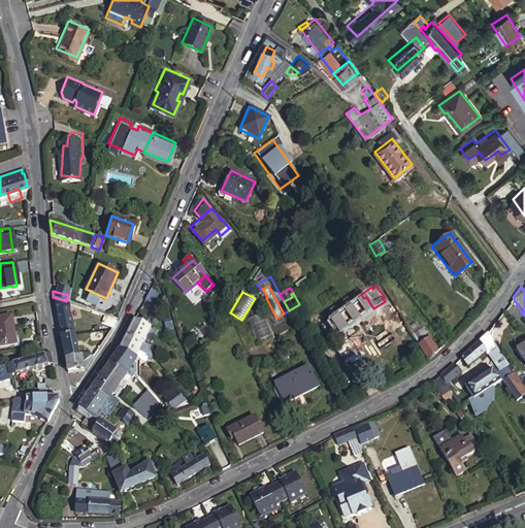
[(89,308),(66,301),(53,297),(64,356),(66,356),(72,356),(69,335),(69,326),(70,308),(79,312),(80,320),(85,319),(89,308)]
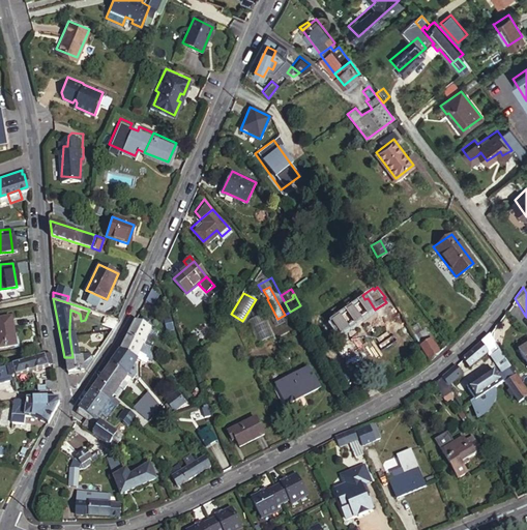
[(368,298),(364,299),(352,308),(350,307),(346,310),(348,312),(332,323),(331,323),(334,326),(332,327),(337,333),(339,333),(341,335),(375,310),(368,298)]
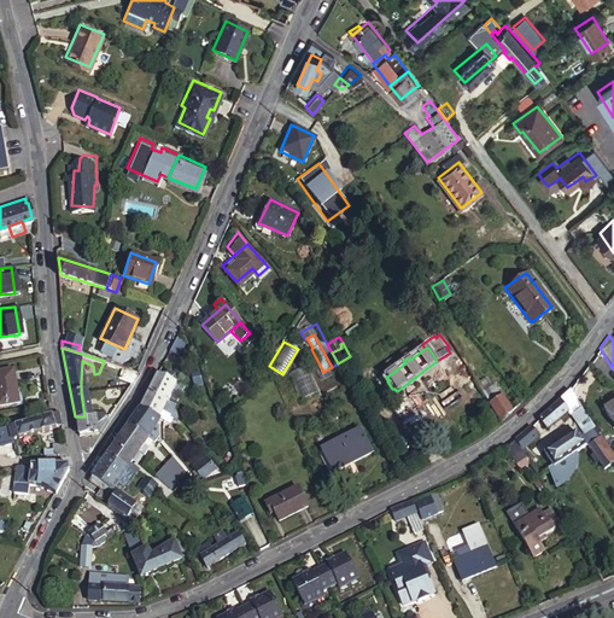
[(179,365),(163,357),(157,373),(155,374),(147,389),(167,398),(171,389),(175,380),(171,379),(179,365)]
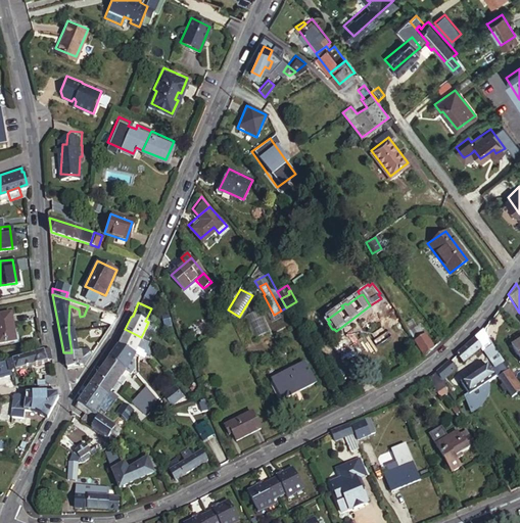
[(94,307),(88,305),(84,316),(91,318),(92,314),(94,307)]
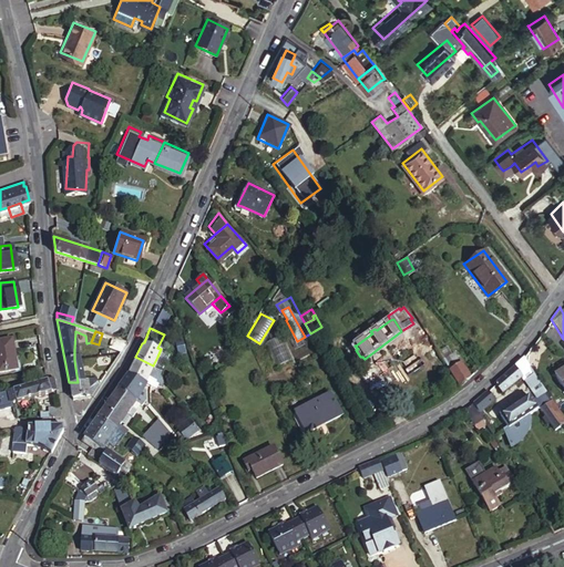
[(108,343),(110,336),(102,333),(100,340),(108,343)]
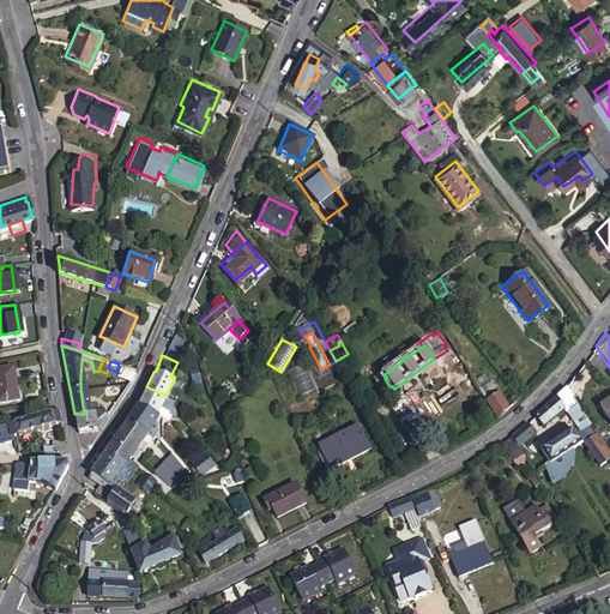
[(295,396),(310,389),(300,363),(283,371),(295,396)]
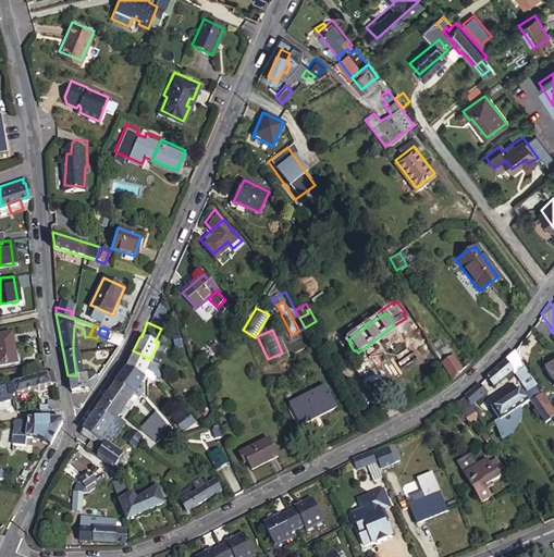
[(8,334),(0,335),(0,366),(12,363),(8,334)]
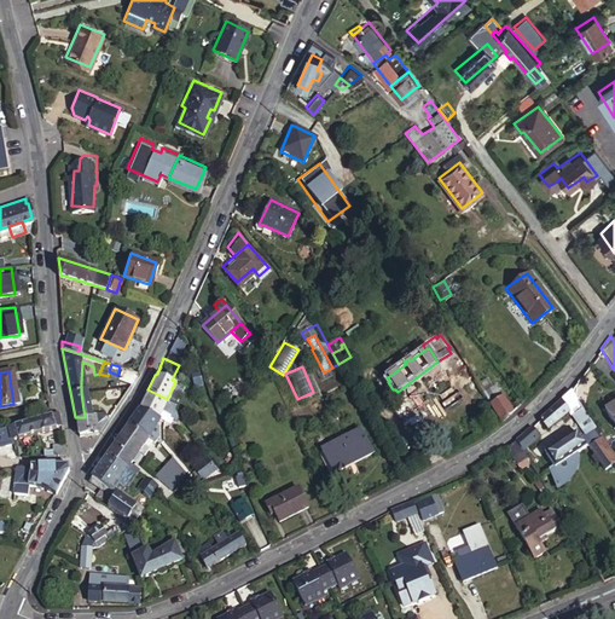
[(392,395),(398,392),(395,389),(393,389),(388,382),(390,381),(387,377),(388,377),(384,371),(378,376),(382,382),(379,385),(384,392),(387,389),(392,395)]
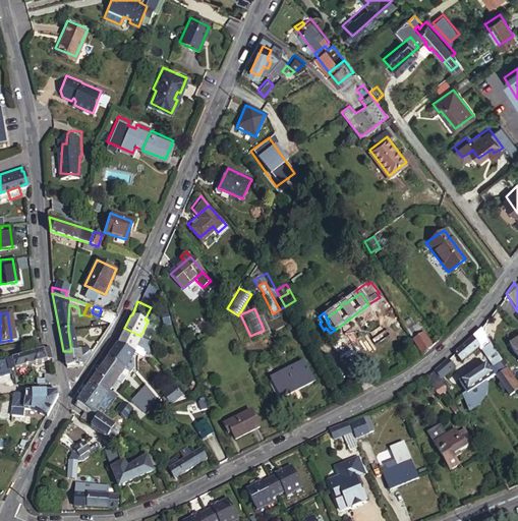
[(485,320),(479,327),(484,334),(491,329),(485,320)]
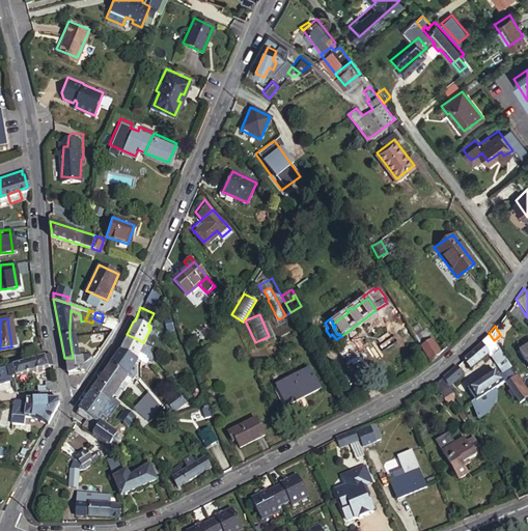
[(429,360),(440,351),(426,331),(416,338),(429,360)]
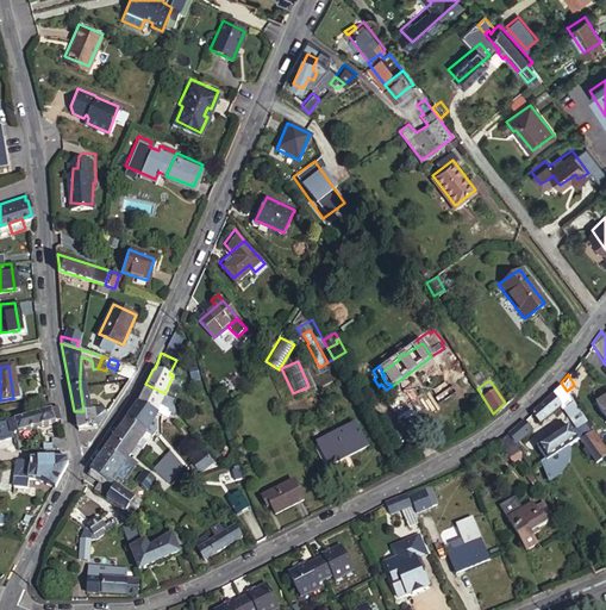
[(560,385),(532,411),(538,421),(560,406),(563,410),(575,403),(567,391),(561,383),(560,385)]
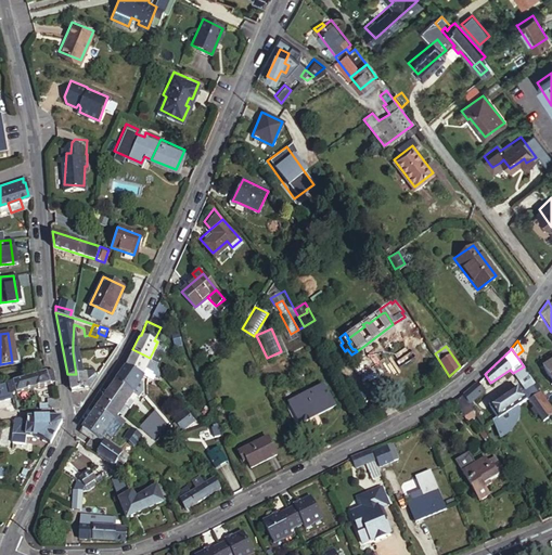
[(153,360),(150,359),(150,358),(132,349),(128,359),(125,366),(141,374),(153,379),(155,375),(157,376),(159,372),(155,365),(156,362),(153,360)]
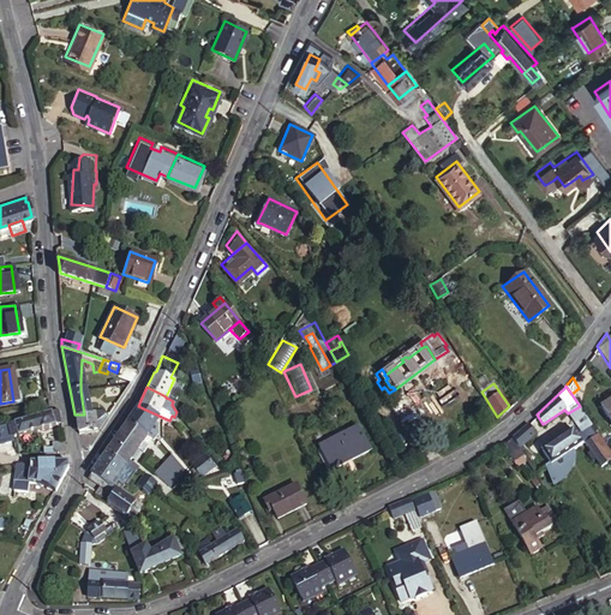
[(610,421),(610,389),(593,401),(609,423),(610,421)]
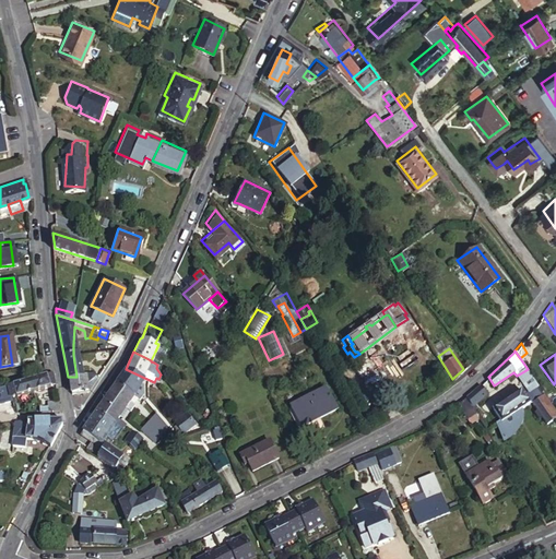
[(142,377),(126,369),(122,372),(140,382),(142,377)]
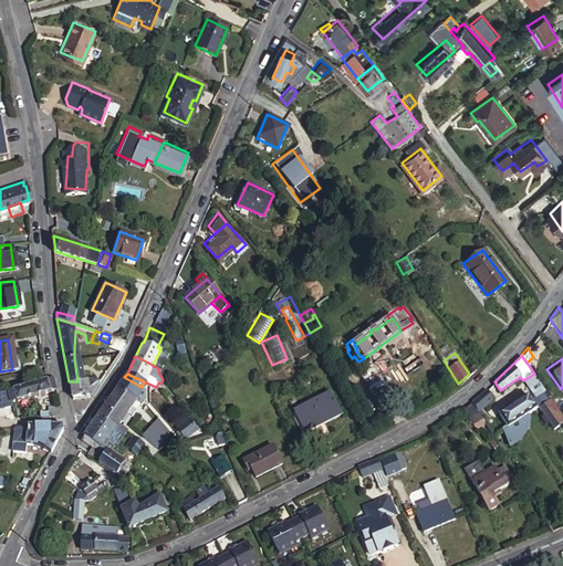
[(49,376),(24,384),(29,397),(45,391),(45,389),(51,388),(49,376)]
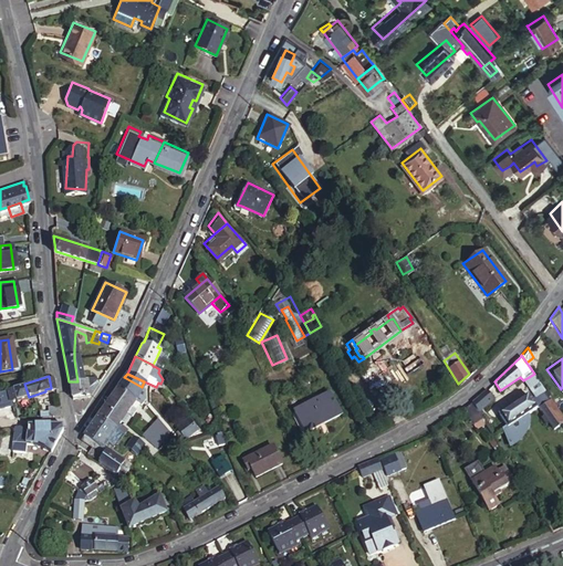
[(142,387),(124,377),(121,383),(118,387),(136,398),(142,387)]
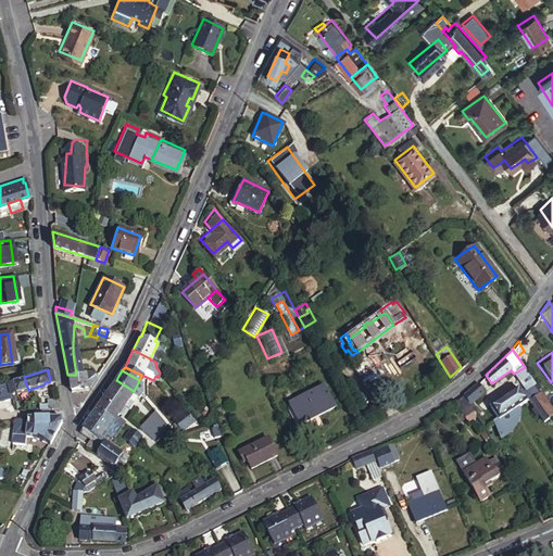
[(87,389),(97,375),(93,374),(76,375),(70,375),(72,390),(87,389)]
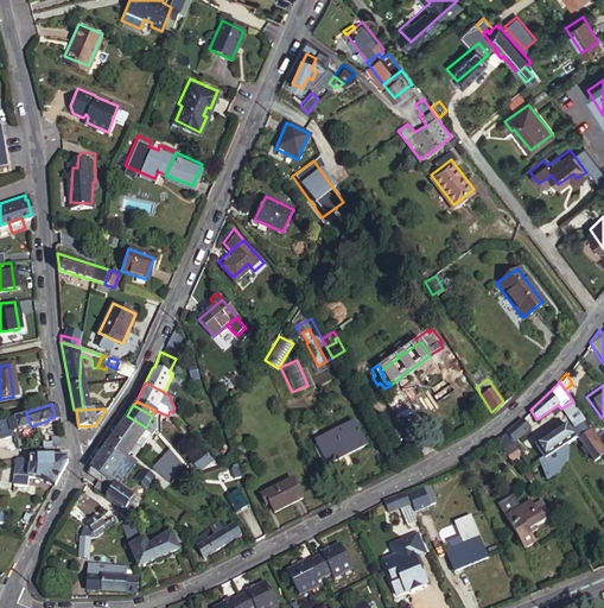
[(26,412),(4,420),(7,431),(7,432),(12,430),(12,432),(31,426),(26,412)]
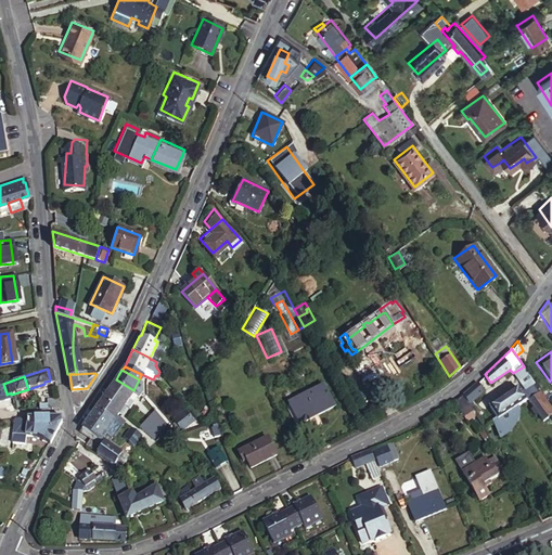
[(132,391),(133,390),(116,379),(112,385),(106,392),(95,408),(113,421),(116,416),(124,404),(128,407),(132,401),(131,400),(136,394),(132,391)]
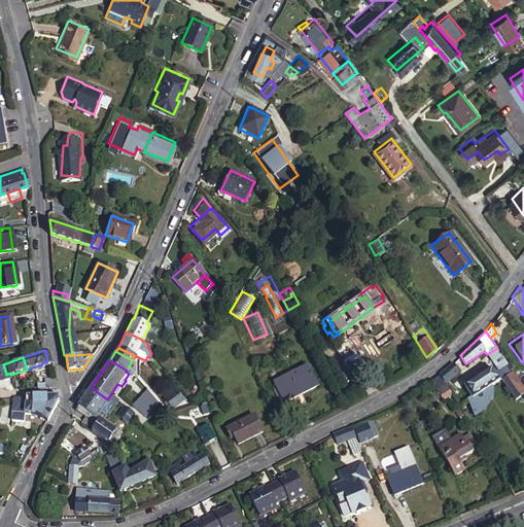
[(452,361),(439,374),(446,386),(448,384),(447,380),(457,371),(452,361)]
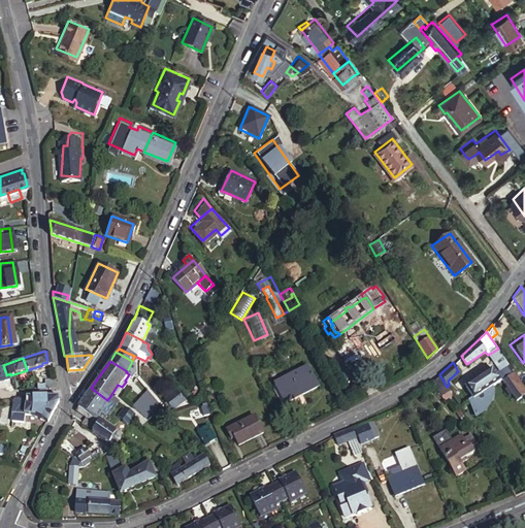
[(496,371),(494,367),(465,386),(472,398),(502,380),(516,400),(524,394),(524,393),(506,365),(496,371)]
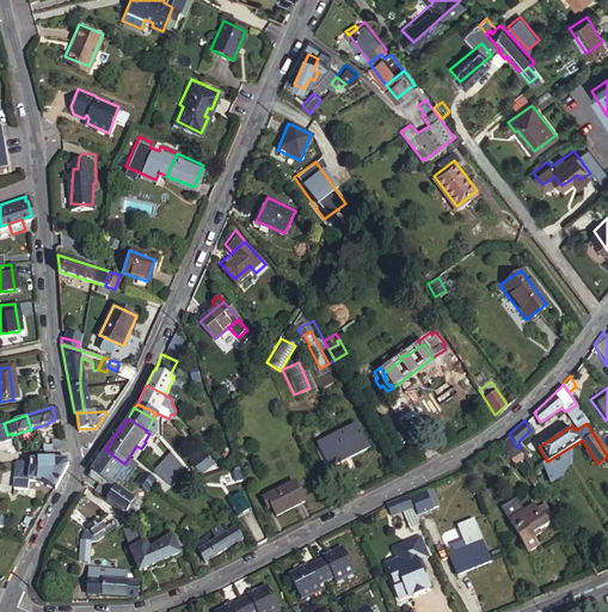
[(366,447),(355,426),(317,444),(327,465),(366,447)]
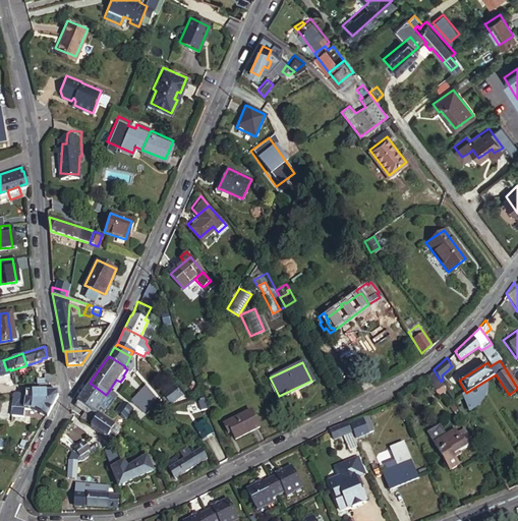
[(434,369),(424,377),(433,390),(443,384),(441,382),(434,369)]
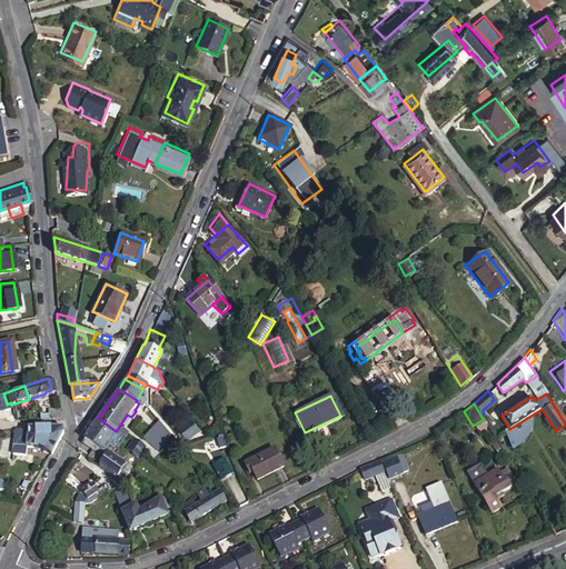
[(36,419),(57,418),(55,408),(45,409),(45,413),(35,415),(36,419)]
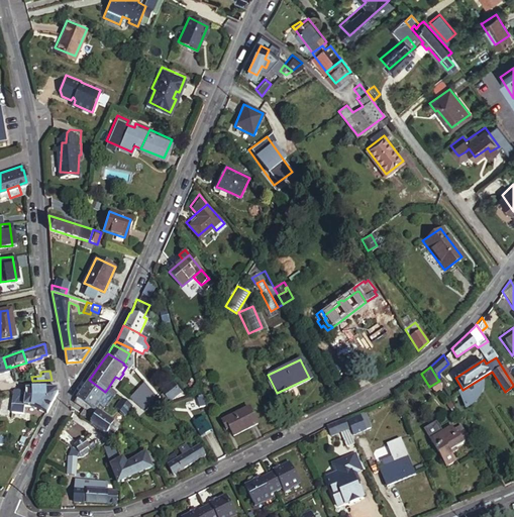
[(85,407),(81,413),(91,420),(98,411),(99,411),(101,407),(104,408),(112,396),(105,392),(89,380),(75,400),(85,407)]
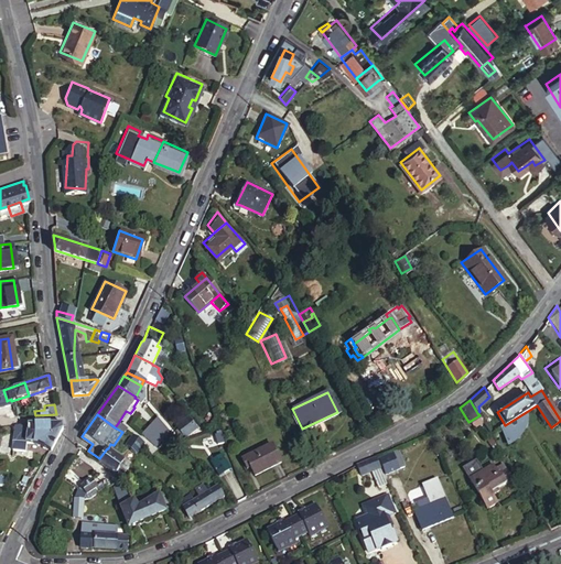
[(139,427),(143,434),(158,424),(153,416),(139,427)]
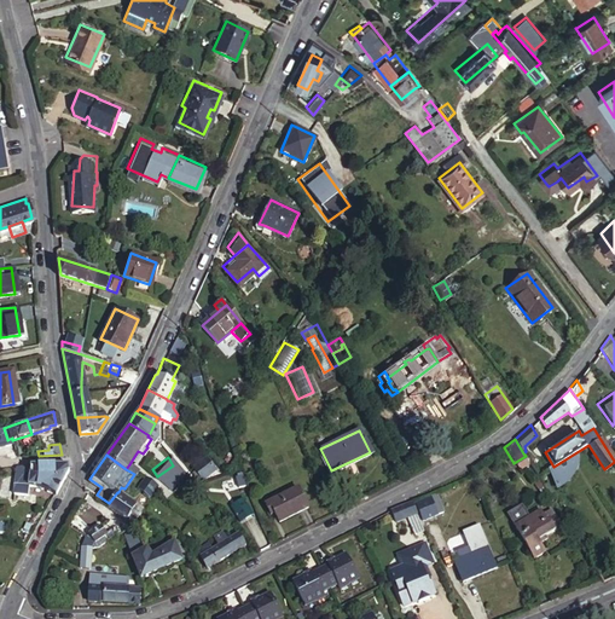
[(195,472),(207,463),(204,461),(192,469),(195,472)]
